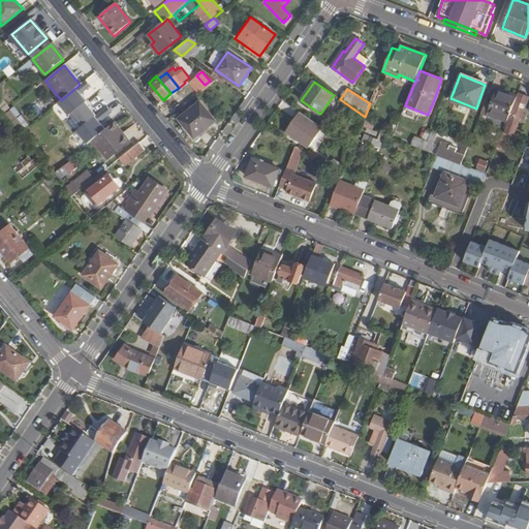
[(487,100),(481,115),(488,118),(490,115),(507,122),(517,95),(499,89),(494,103),(487,100)]
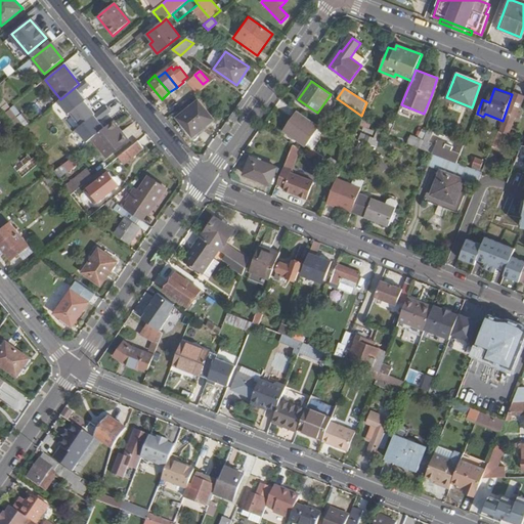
[(503,121),(491,148),(500,153),(507,134),(509,135),(516,118),(518,112),(523,96),(513,92),(512,94),(503,121)]
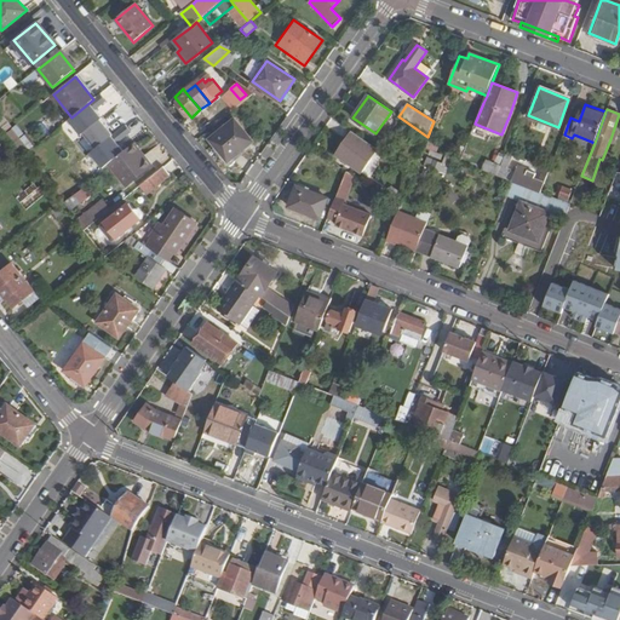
[(3,114),(0,115),(0,125),(5,132),(12,127),(3,114)]
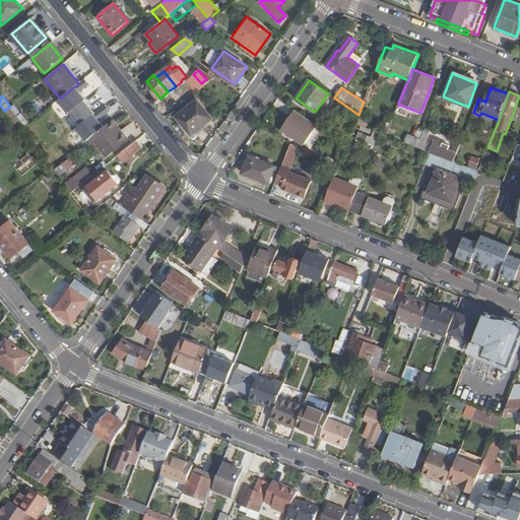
[(177,116),(192,135),(212,119),(197,100),(177,116)]
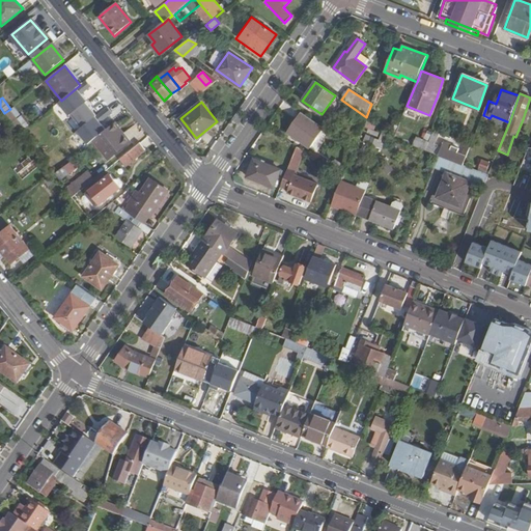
[(87,110),(84,113),(75,104),(57,119),(65,129),(68,126),(78,138),(98,121),(87,110)]
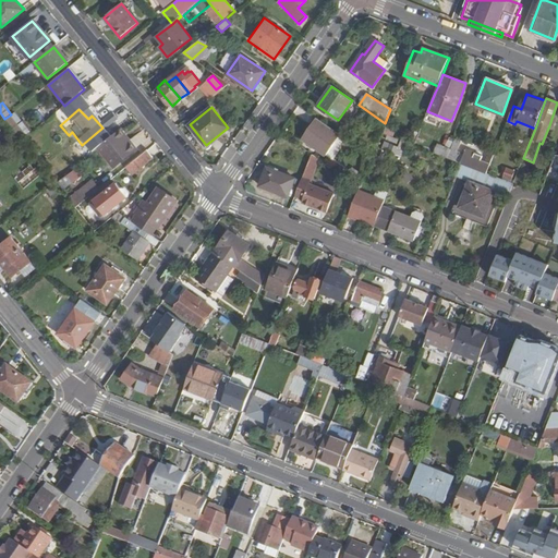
[(11,117),(5,120),(14,131),(21,140),(26,135),(11,117)]
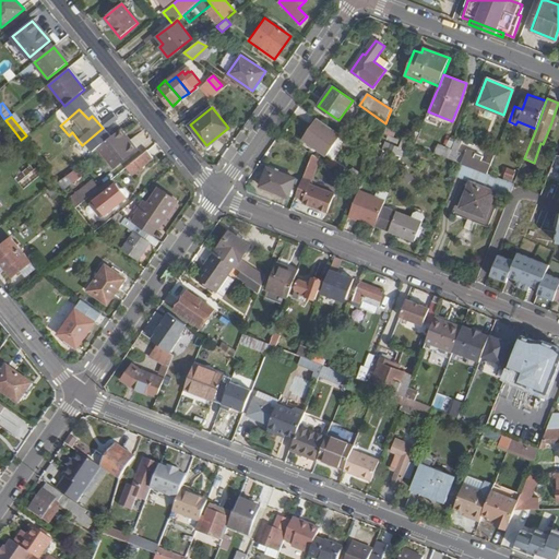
[(326,156),(342,135),(317,118),(302,140),(326,156)]
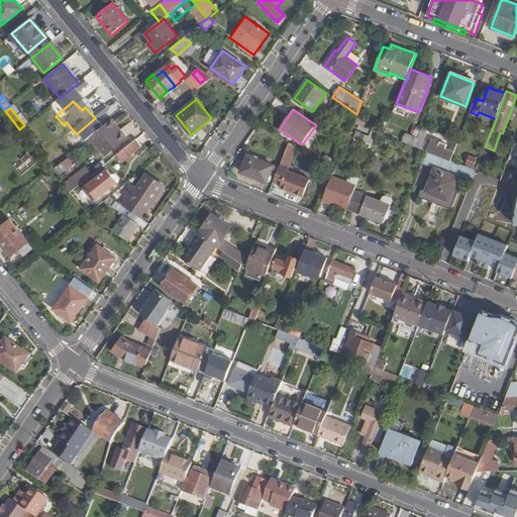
[(359,125),(364,127),(367,120),(355,116),(353,122),(359,125)]
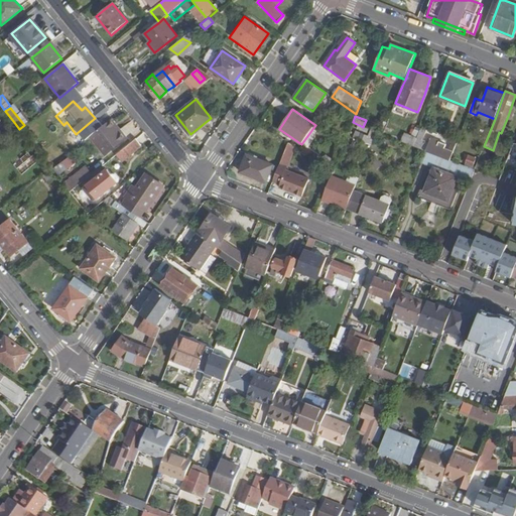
[(105,154),(126,137),(112,119),(90,136),(105,154)]
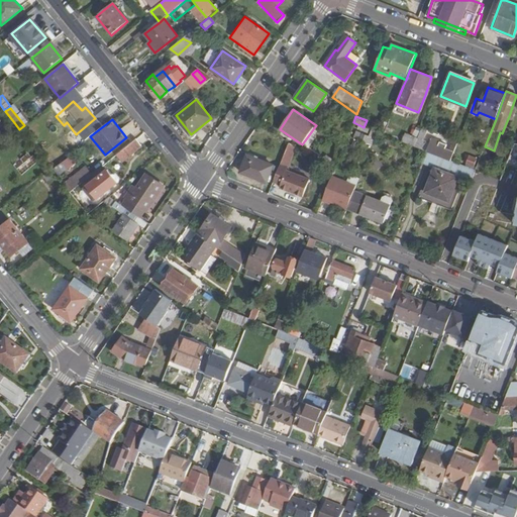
[(340,135),(346,139),(350,130),(334,119),(330,125),(341,133),(340,135)]
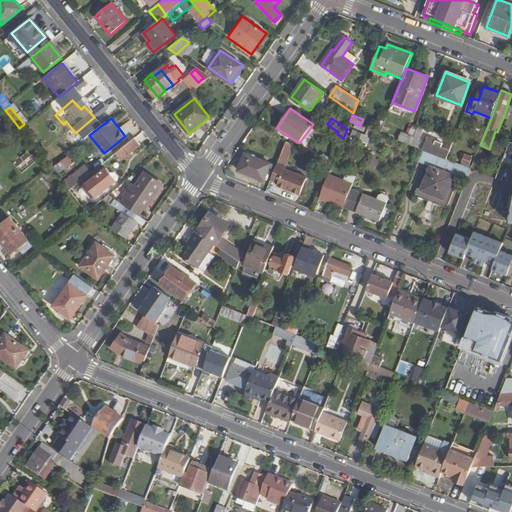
[(380,120),(375,131),(379,133),(384,122),(380,120)]
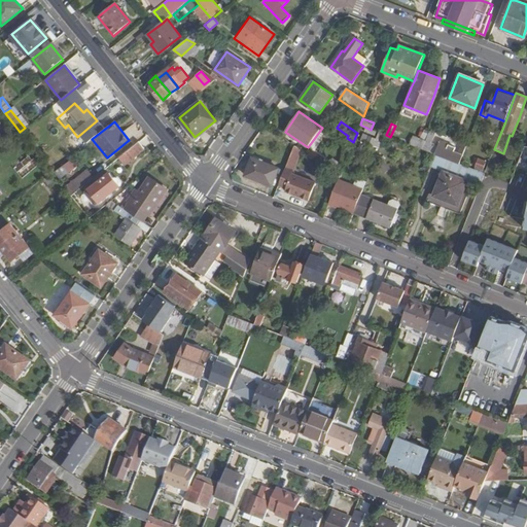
[(31,125),(21,133),(29,143),(39,135),(31,125)]
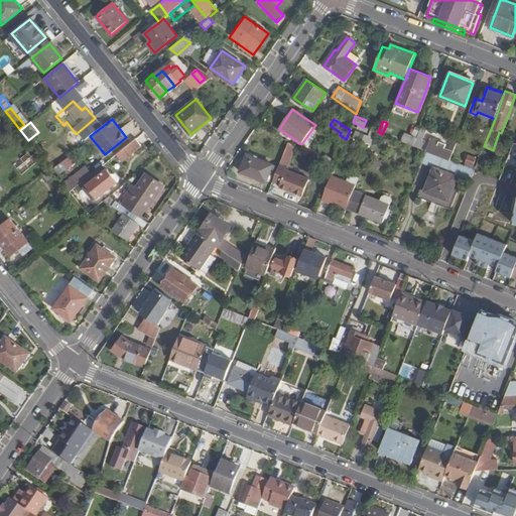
[(414,146),(425,151),(450,161),(457,143),(454,142),(449,150),(445,148),(446,145),(431,139),(429,143),(422,141),(425,131),(420,129),(417,136),(417,138),(414,146)]
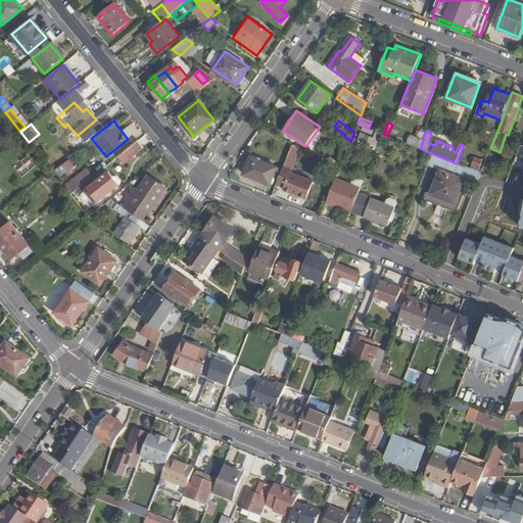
[(376,132),(374,139),(362,134),(359,140),(376,147),(382,134),(376,132)]
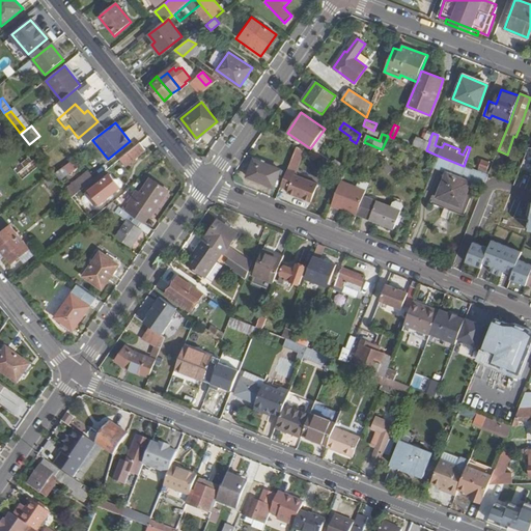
[(426,150),(429,142),(416,137),(413,146),(426,150)]
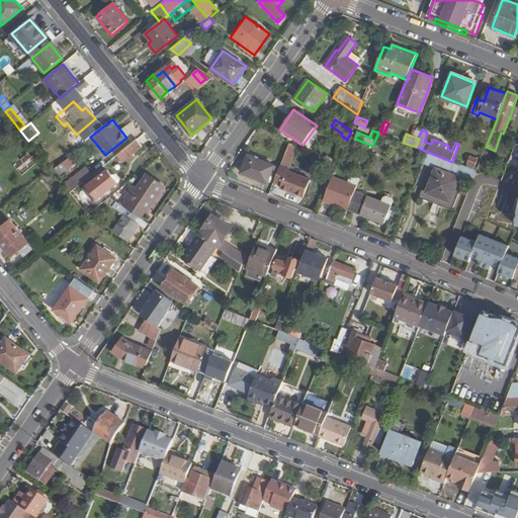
[(142,145),(137,139),(123,149),(116,154),(122,161),(130,156),(142,145)]
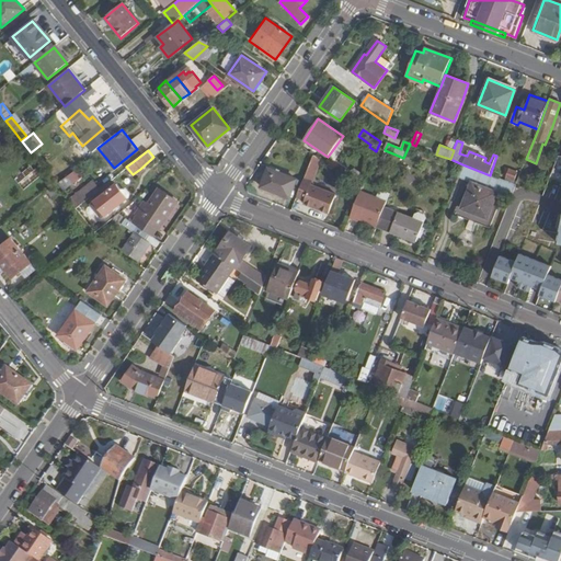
[(502,194),(512,197),(516,185),(490,175),(462,164),(458,178),(468,181),(456,213),(490,226),(502,194)]
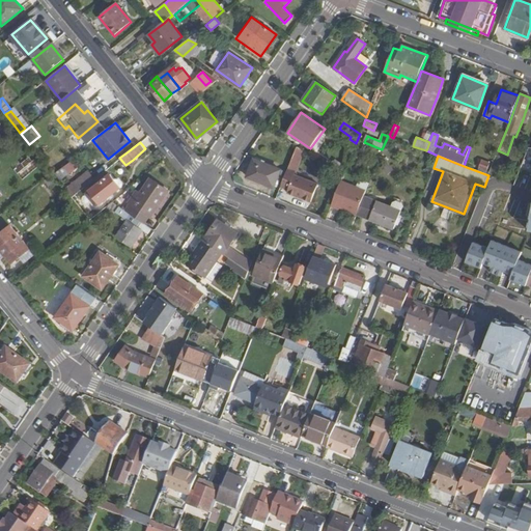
[(23,179),(38,167),(29,157),(15,169),(23,179)]
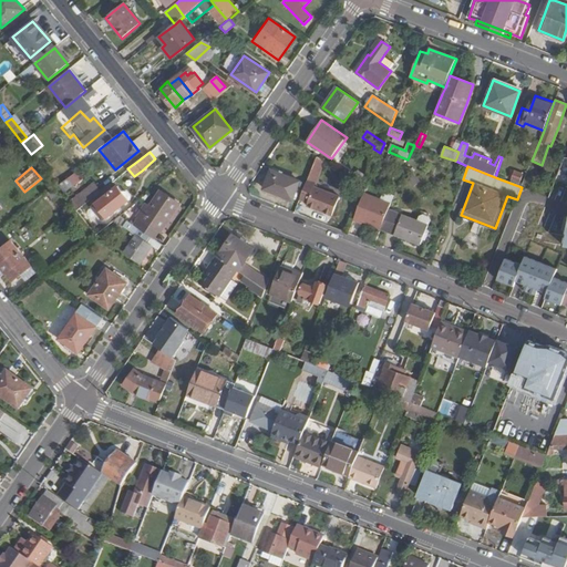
[(272,171),(265,189),(292,200),(300,182),(272,171)]
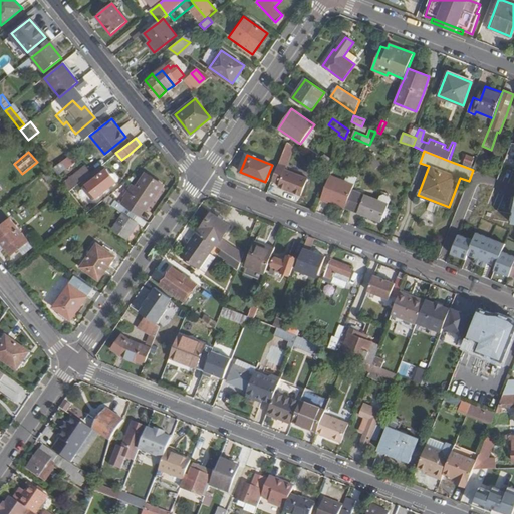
[(325,155),(318,163),(324,168),(330,159),(325,155)]
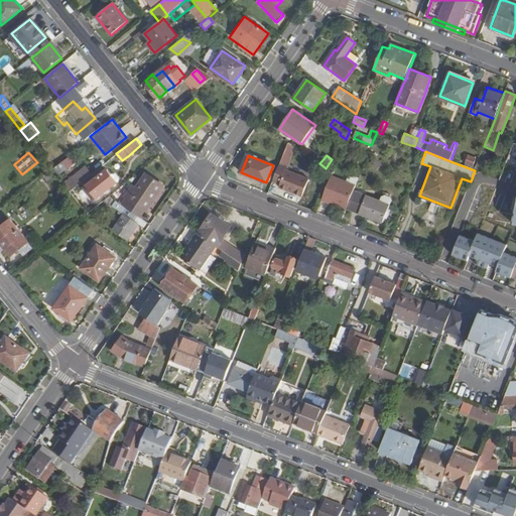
[(376,157),(369,162),(376,170),(382,164),(376,157)]
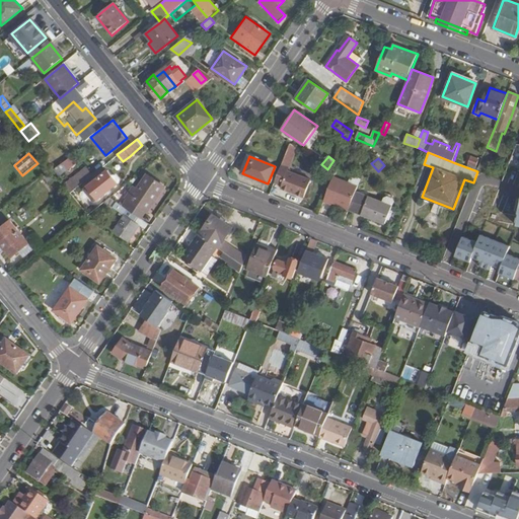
[(478,160),(471,158),(469,165),(475,167),(478,160)]
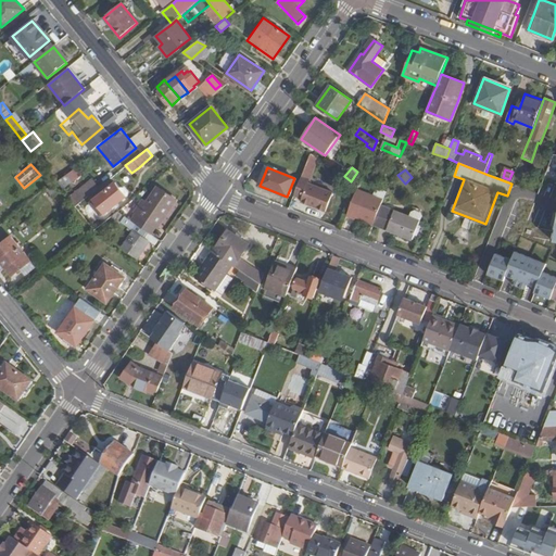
[(64,188),(72,182),(67,176),(59,181),(64,188)]
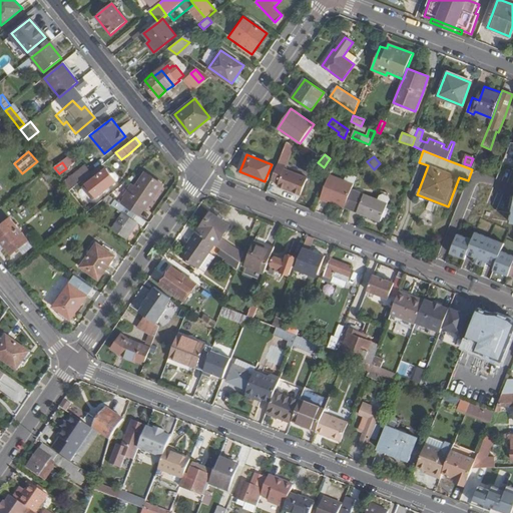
[(279,162),(271,184),(312,199),(318,183),(313,181),(315,175),(279,162)]
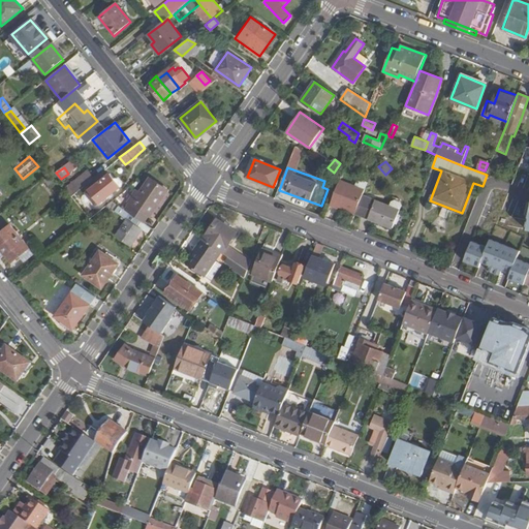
[(93,178),(87,170),(65,188),(71,195),(85,185),(93,178)]
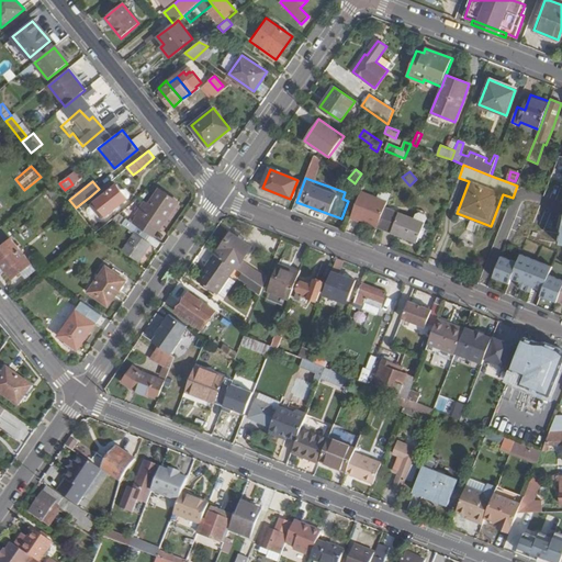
[(55,182),(45,190),(52,198),(62,190),(55,182)]
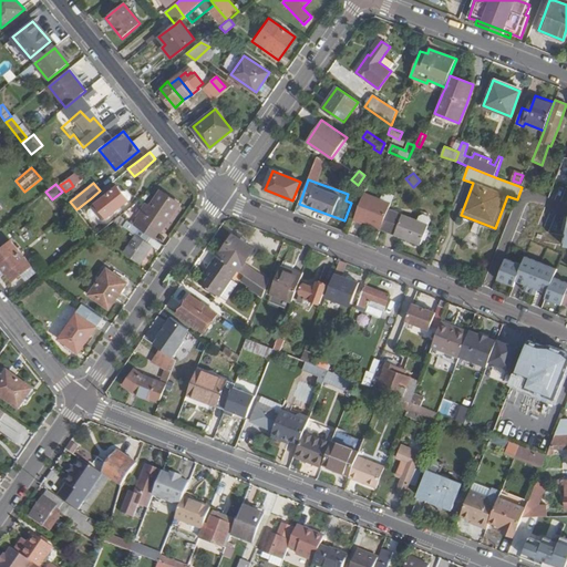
[(117,186),(104,196),(100,191),(91,198),(94,204),(92,206),(103,220),(129,200),(117,186)]
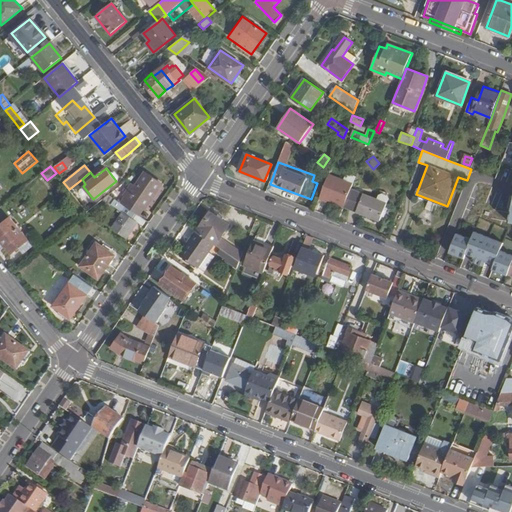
[(131,184),(124,195),(125,195),(120,203),(136,213),(140,216),(145,209),(143,207),(149,197),(152,199),(162,184),(145,172),(135,186),(131,184)]
